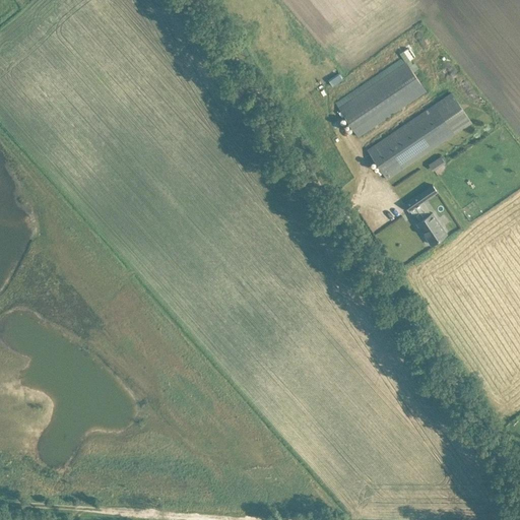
[(409,46),(402,51),(409,59),(415,54),(409,46)]
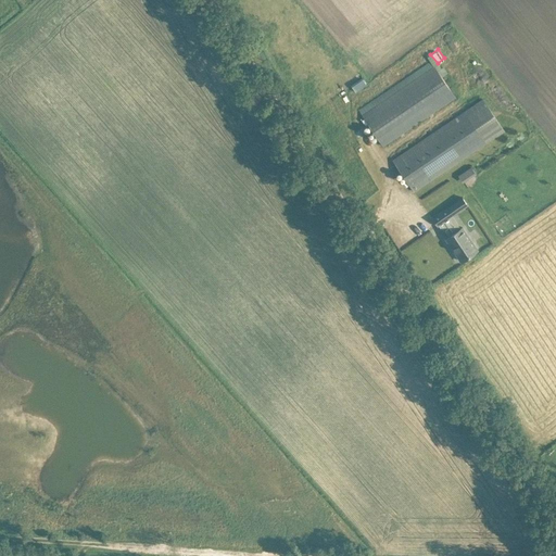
[(442,77),(434,66),(363,114),(383,146),(456,97),(455,97),(459,93),(447,74),(442,77)]
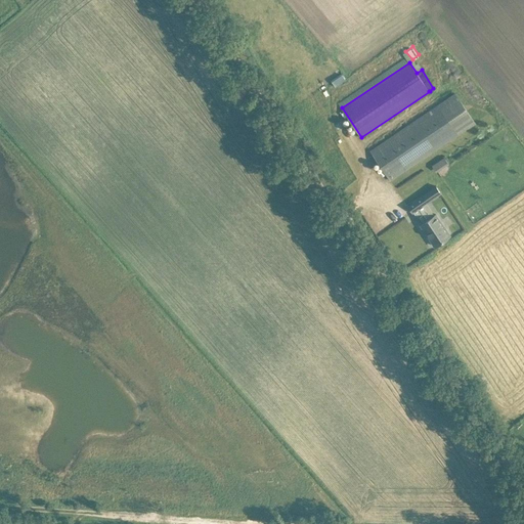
[(331,79),(334,85),(345,80),(342,74),(331,79)]
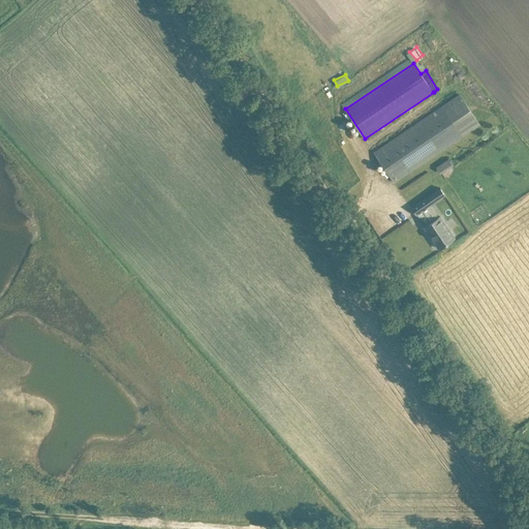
[(394,182),(403,176),(479,125),(459,95),(374,152),(394,182)]
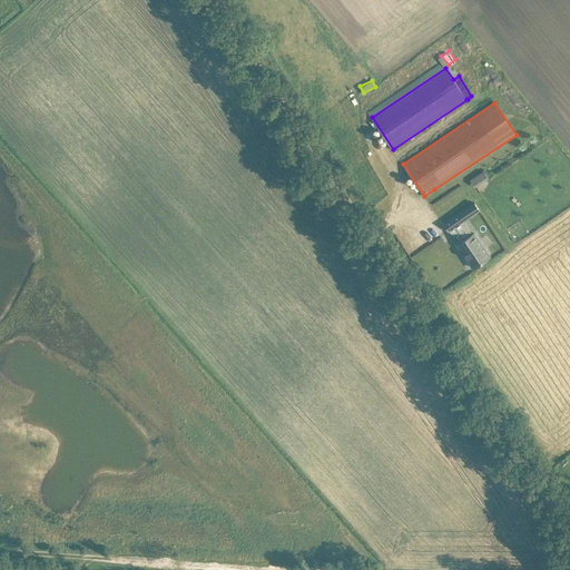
[(483,170),(470,180),(474,187),(477,186),(488,178),(488,177),(483,170)]
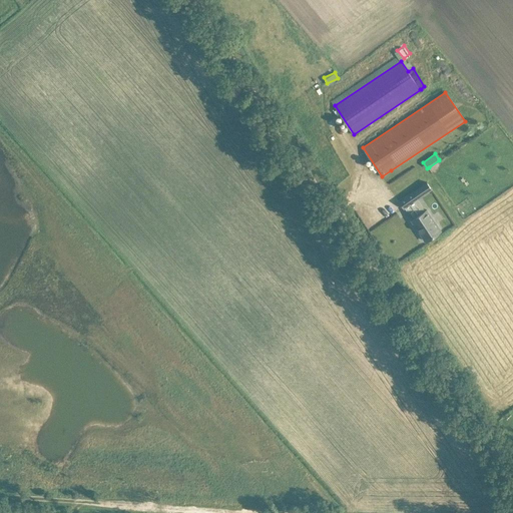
[(413,191),(399,201),(404,207),(406,206),(418,198),(413,191)]
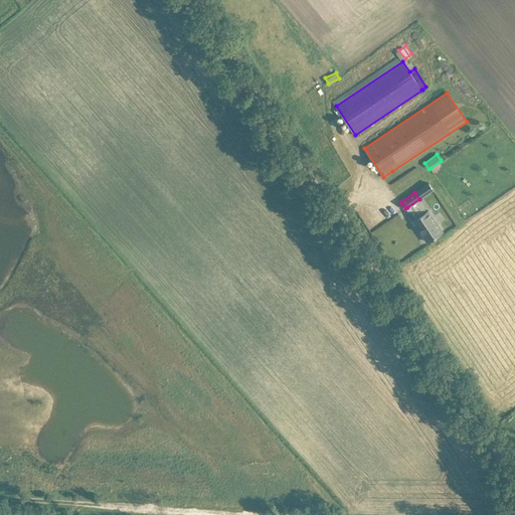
[(413,220),(426,241),(443,231),(428,210),(419,216),(415,210),(409,214),(413,220)]
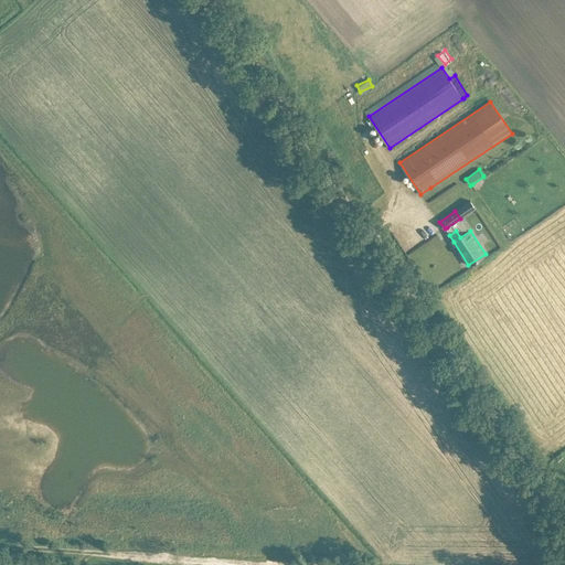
[(341,554),(354,555),(354,545),(341,544),(341,554)]
